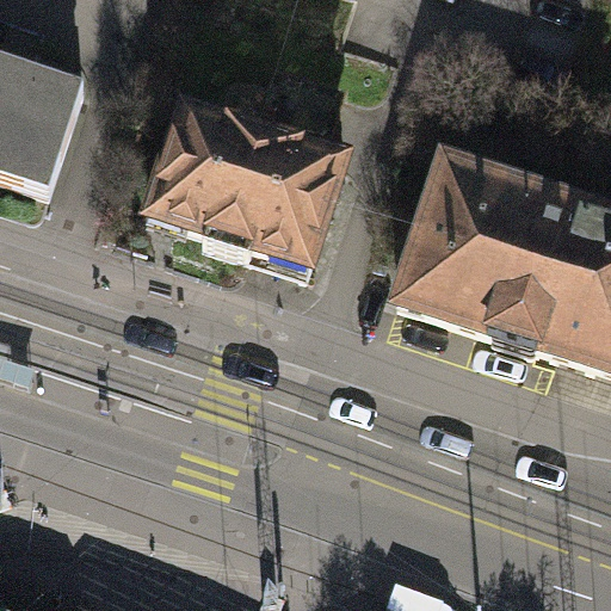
[(0,72),(34,82),(47,43),(0,28),(0,72)]
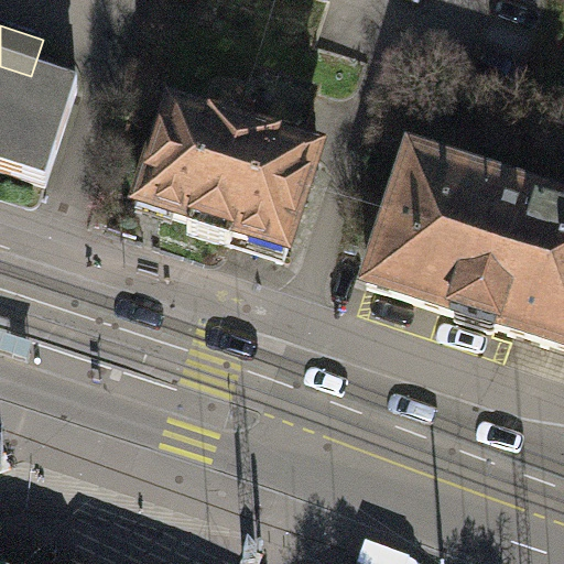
[(0,175),(45,191),(78,93),(31,76),(0,66),(0,175)]
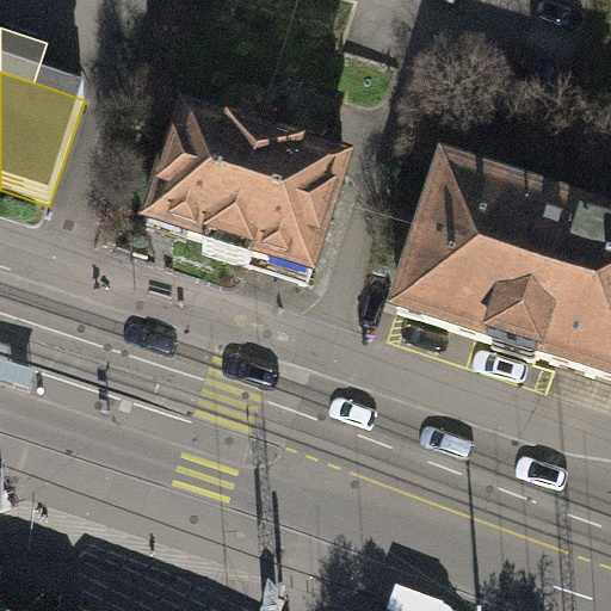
[(277,80),(257,143),(319,164),(340,100),(277,80)]
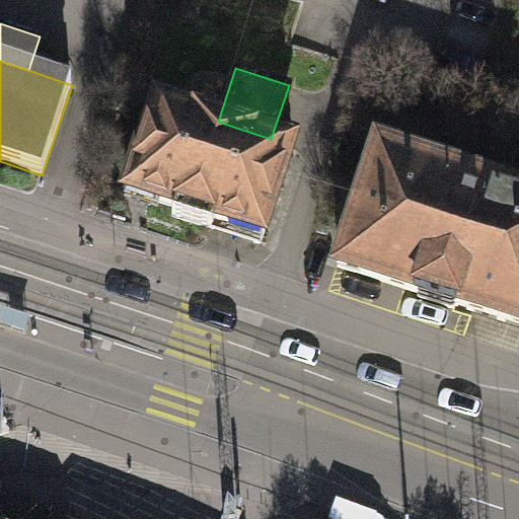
[(294,146),(271,139),(218,122),(157,101),(128,191),(175,207),(172,216),(261,244),(263,236),(265,237),(294,146)]
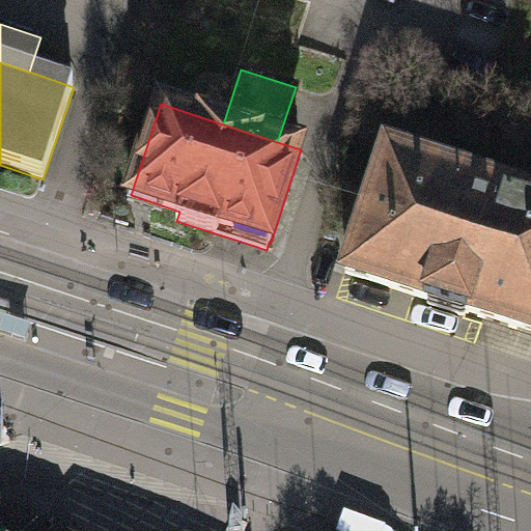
[(530,333),(530,200),(439,170),(441,166),(388,148),(346,272),(426,299),(425,303),(465,315),(466,311),(530,333)]
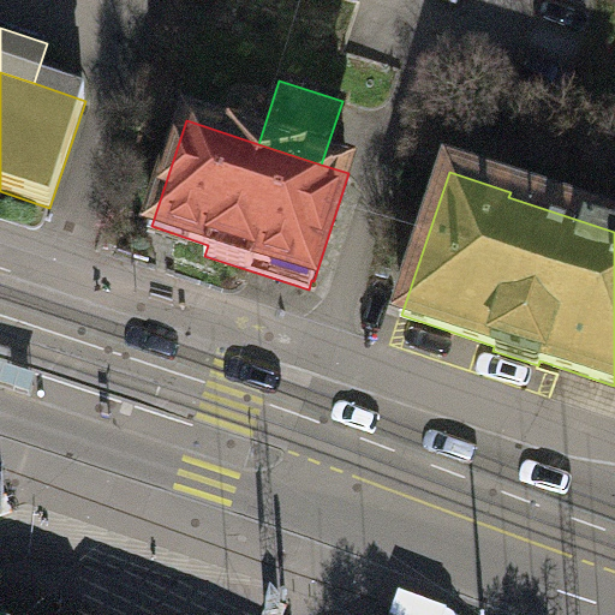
All buildings are outlined.
